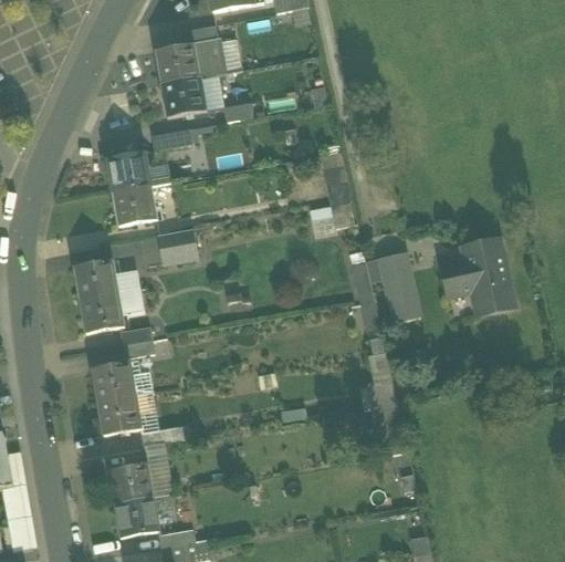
[(213,11),(251,4),(250,0),(212,0),(213,11)]
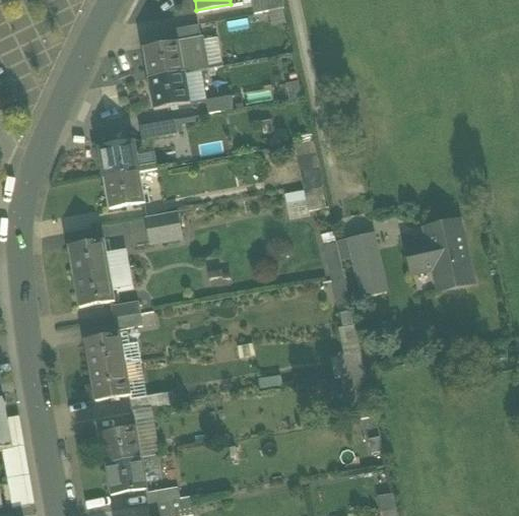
[(252,0),(255,11),(280,6),(281,6),(279,0),(252,0)]
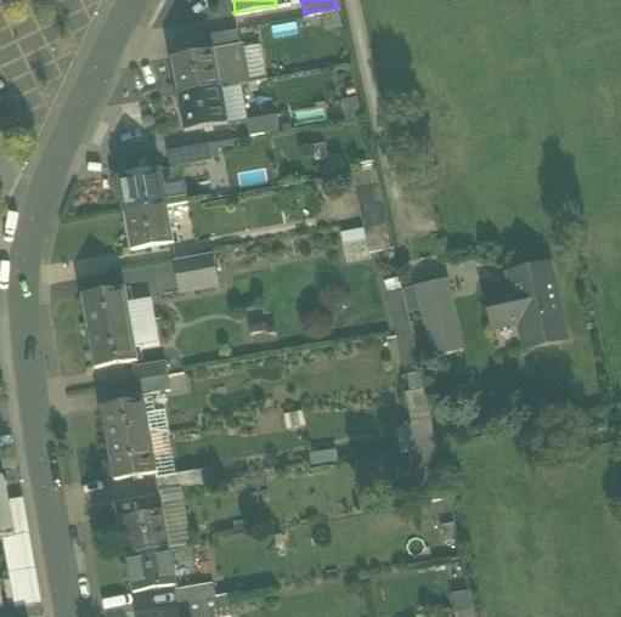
[(208,32),(210,46),(238,41),(236,27),(208,32)]
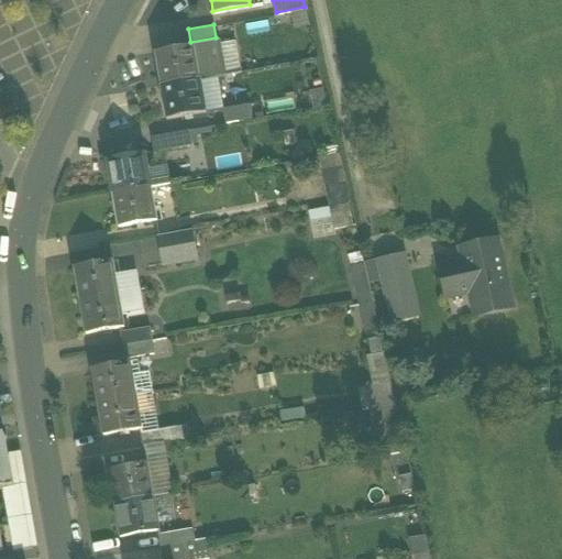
[(237,34),(219,37),(224,72),(242,68),(237,34)]
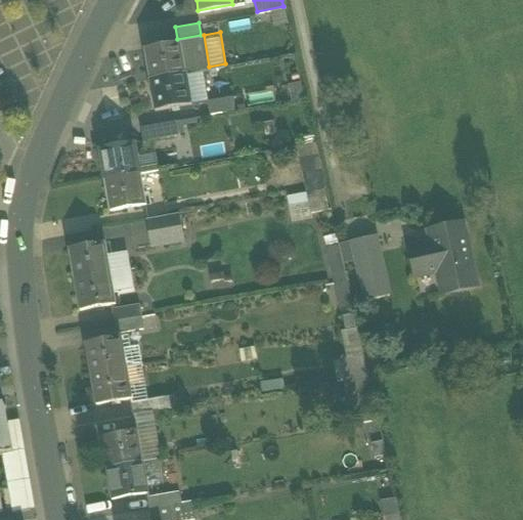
[(177,39),(177,40),(179,40),(185,72),(202,69),(209,67),(204,35),(201,35),(177,39)]
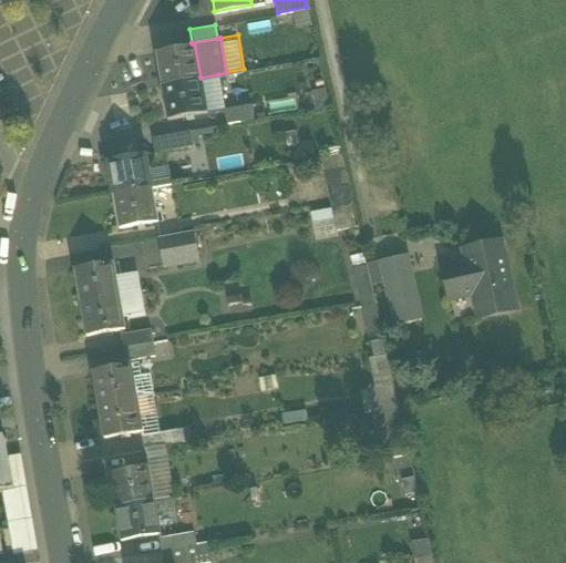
[(162,83),(201,78),(194,43),(192,43),(155,50),(162,83)]
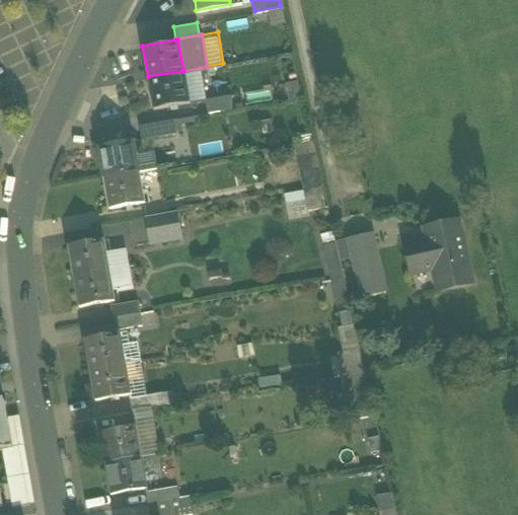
[(205,96),(200,68),(183,71),(189,100),(203,98),(202,96),(205,96)]
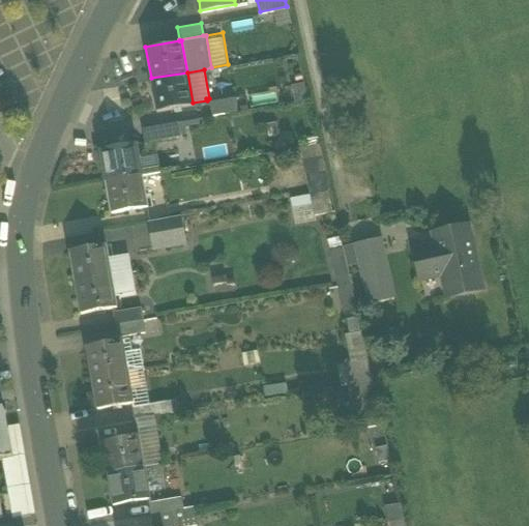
[(193,103),(187,72),(151,78),(156,109),(193,103)]
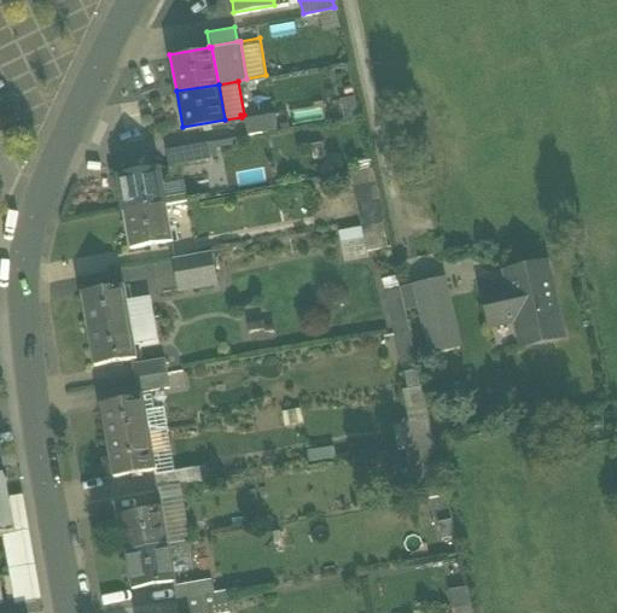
[(242,117),(244,133),(275,128),(273,110),(244,115),(240,115),(242,117)]
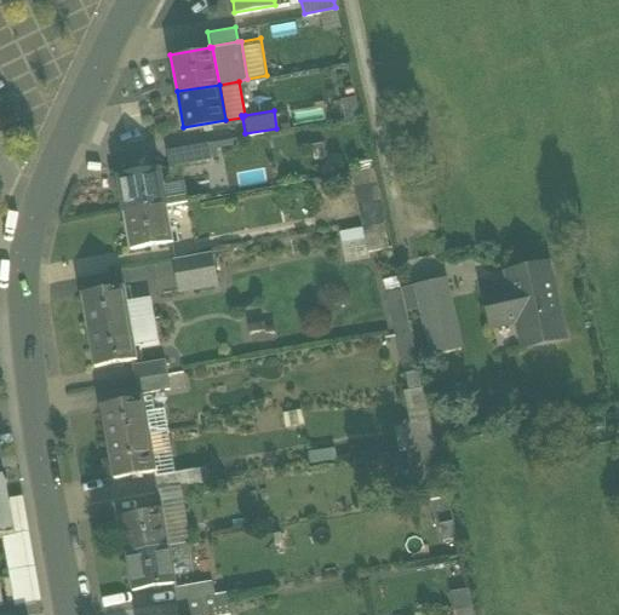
[(165,148),(168,165),(211,157),(207,141),(165,148)]
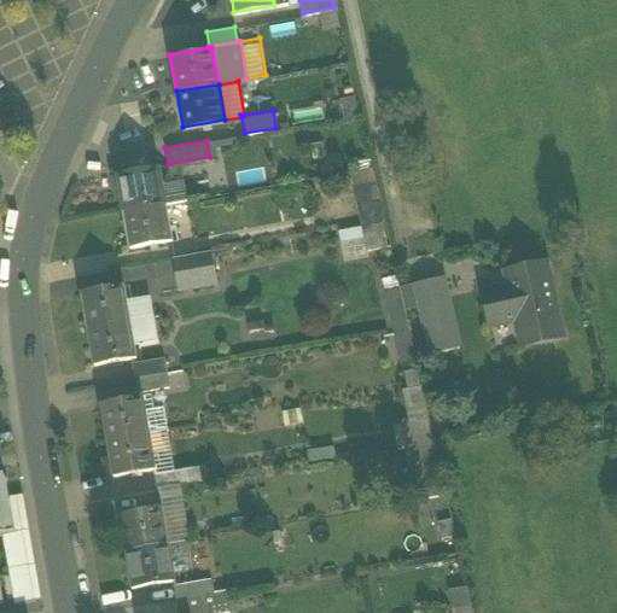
[(359,222),(383,217),(372,164),(348,169),(359,222)]
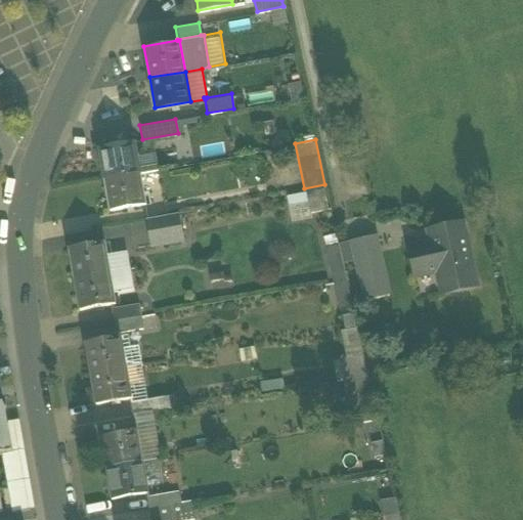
[(97,146),(103,178),(139,171),(137,154),(135,140),(97,146)]
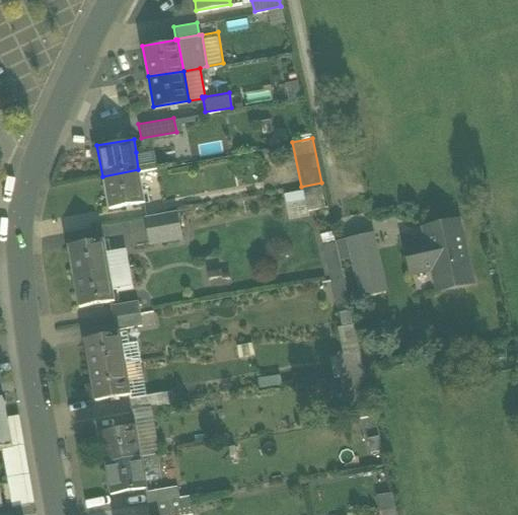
[(153,149),(136,152),(138,169),(156,166),(153,149)]
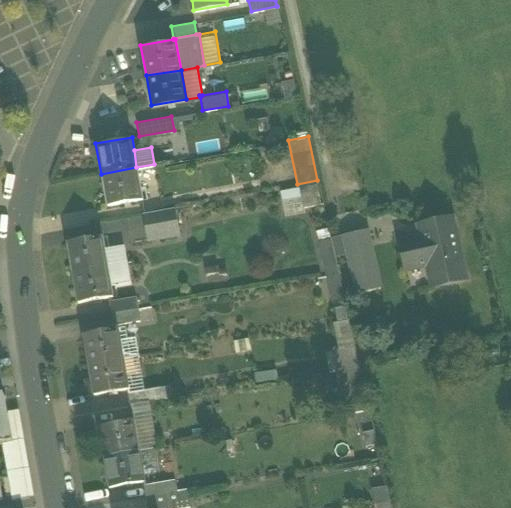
[(142,197),(136,167),(101,174),(107,203),(142,197)]
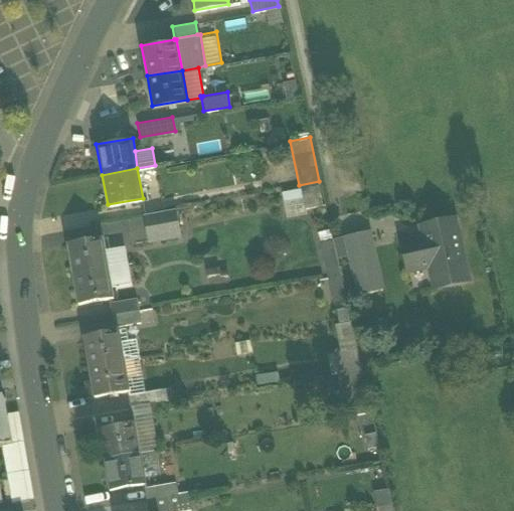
[(318,183),(301,186),(305,206),(322,203),(318,183)]
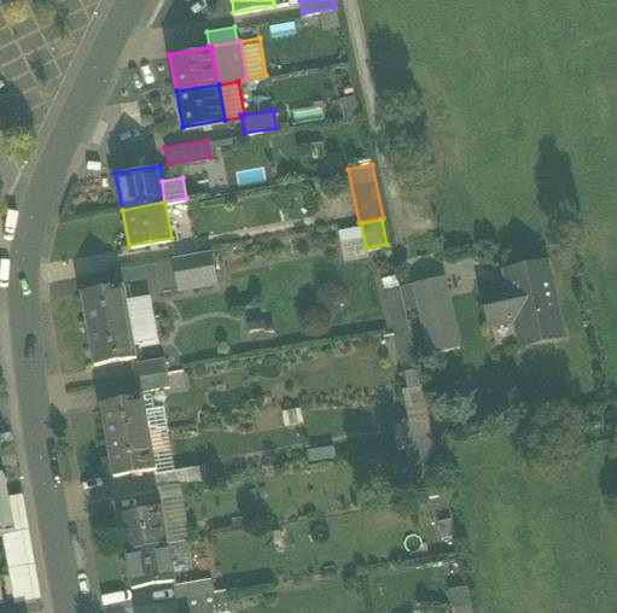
[(367,254),(366,247),(361,223),(338,228),(344,258),(367,254)]
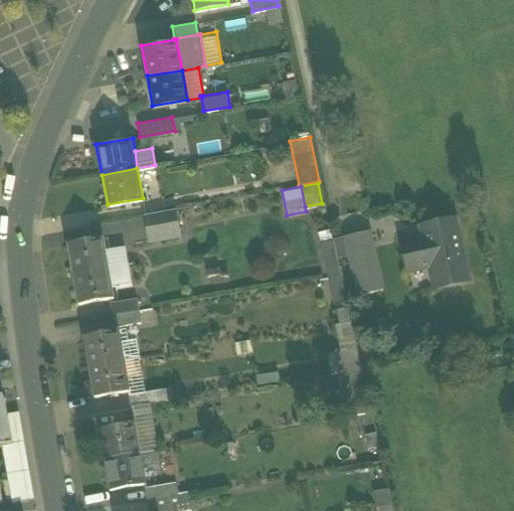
[(144,213),(148,238),(180,233),(175,207),(144,213)]
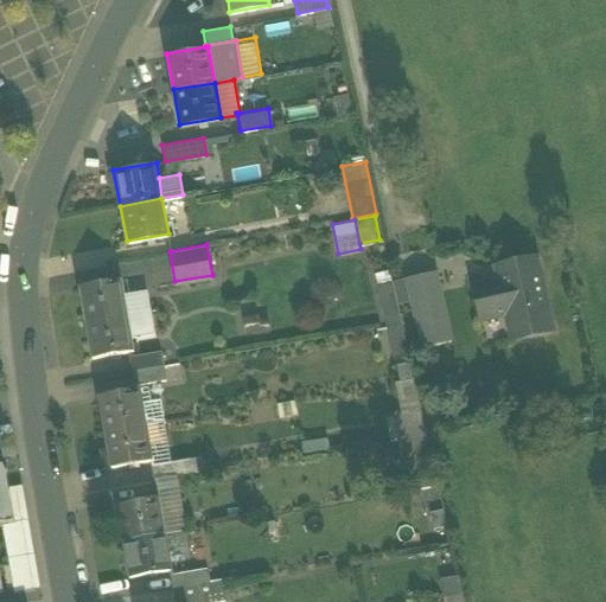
[(505,312),(511,337),(552,327),(535,256),(496,264),(498,277),(473,283),(482,316),(505,312)]
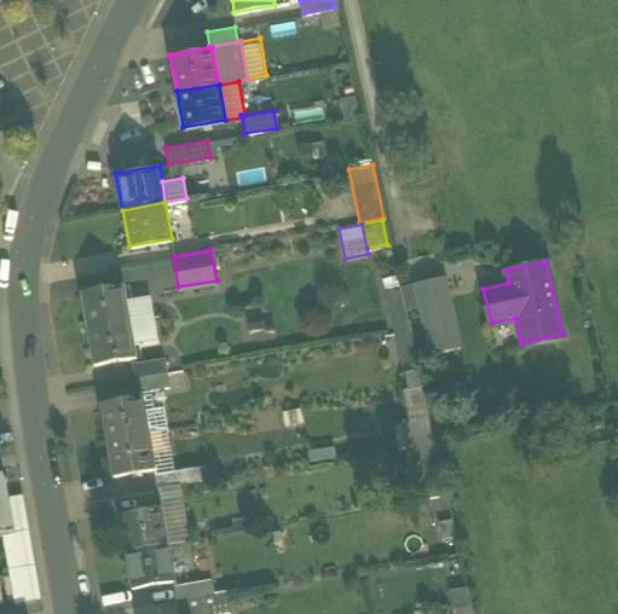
[(420,303),(431,352),(458,346),(443,274),(414,282),(420,303)]
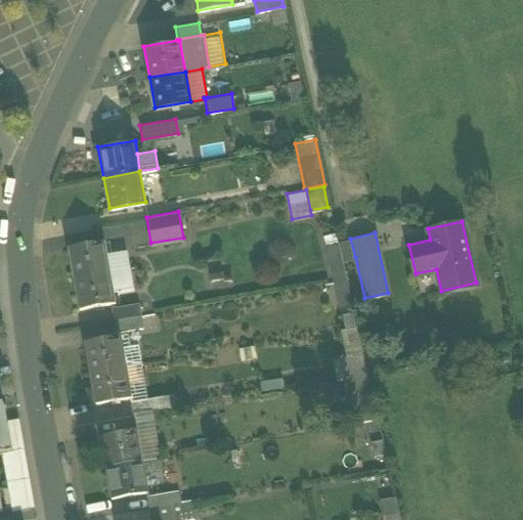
[(338,242),(343,260),(355,257),(350,239),(338,242)]
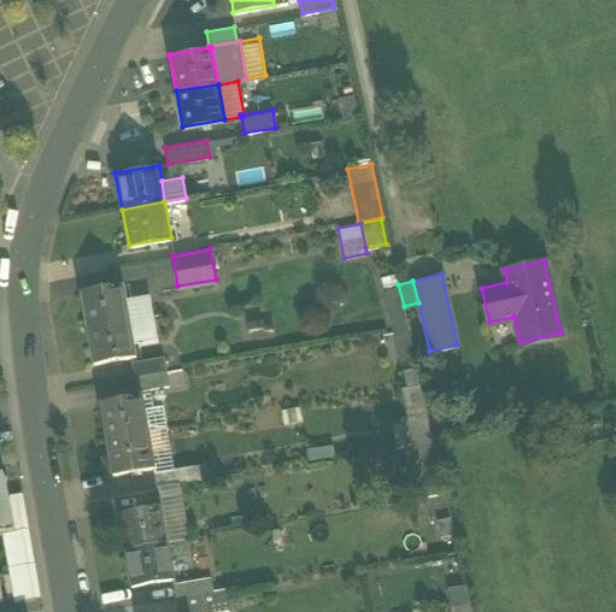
[(81,289),(87,327),(129,318),(125,298),(123,282),(81,289)]
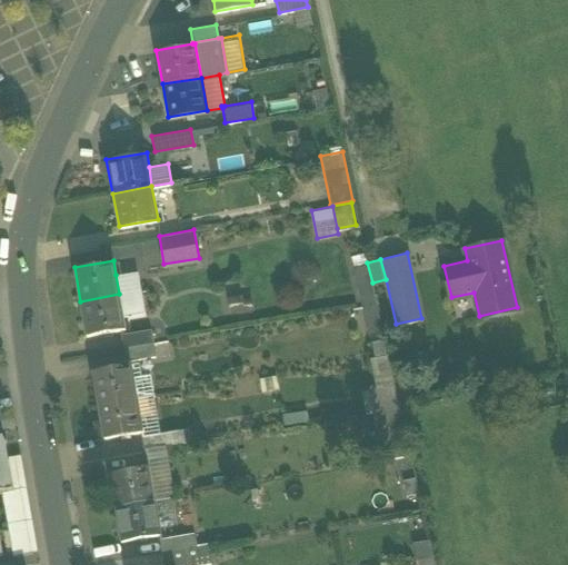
[(372,283),(367,263),(352,265),(367,331),(382,328),(372,283)]
